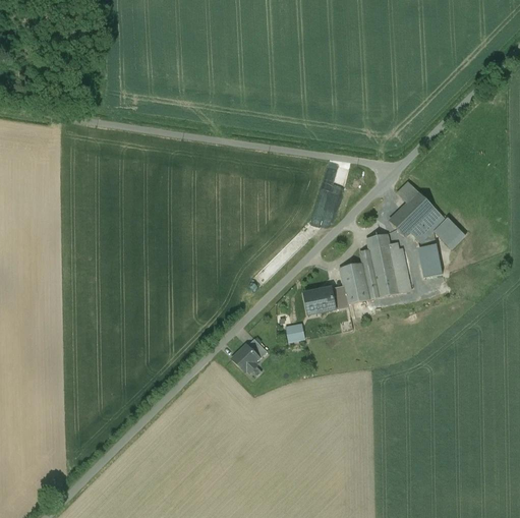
[(408,180),(397,191),(406,202),(418,190),(408,180)]
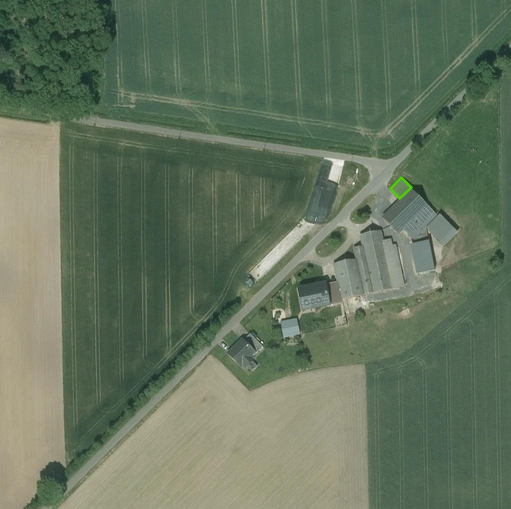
[(399,198),(382,215),(397,231),(426,203),(411,187),(399,198)]
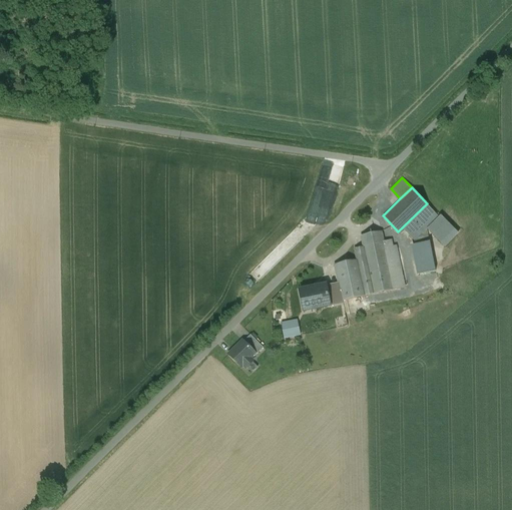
[(447,245),(462,230),(444,212),(429,226),(447,245)]
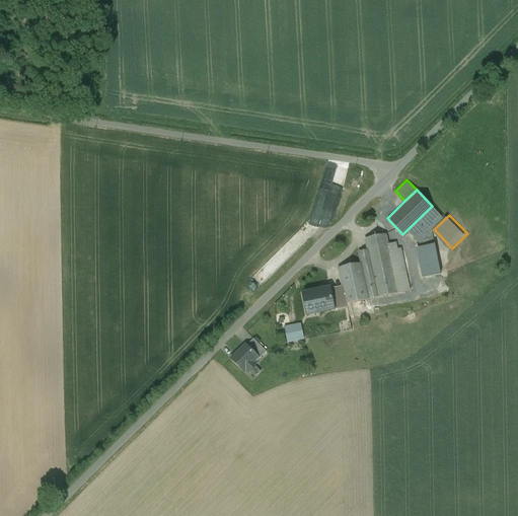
[(385,231),(365,235),(367,247),(387,243),(385,231)]
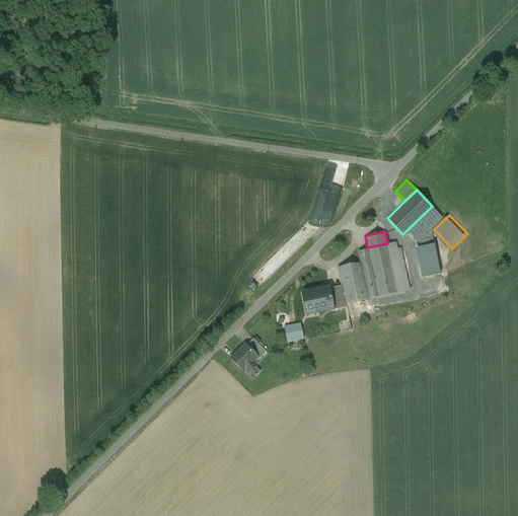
[(433,239),(415,243),(421,274),(439,271),(433,239)]
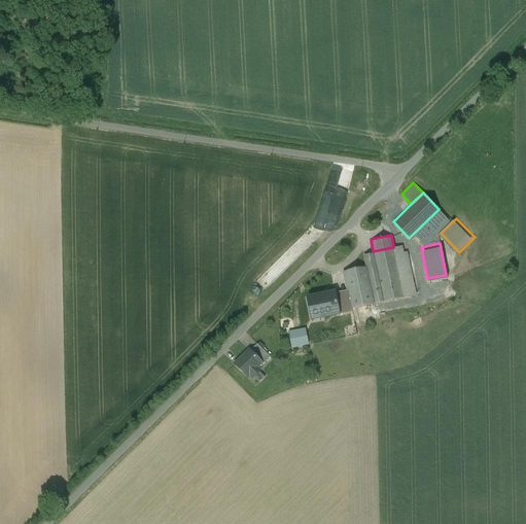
[(411,293),(400,245),(393,247),(404,294),(411,293)]
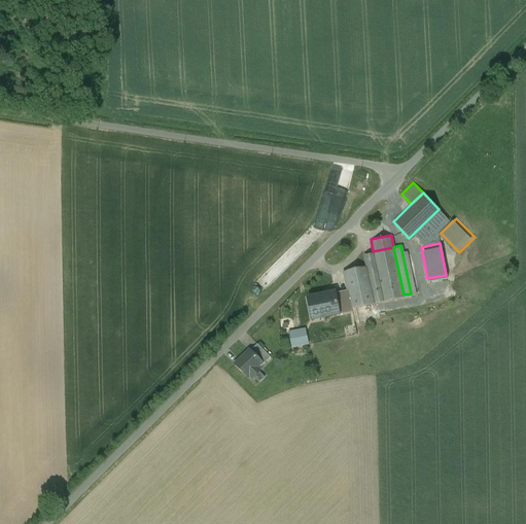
[(393,247),(373,251),(380,282),(371,284),(374,301),(404,294),(393,247)]
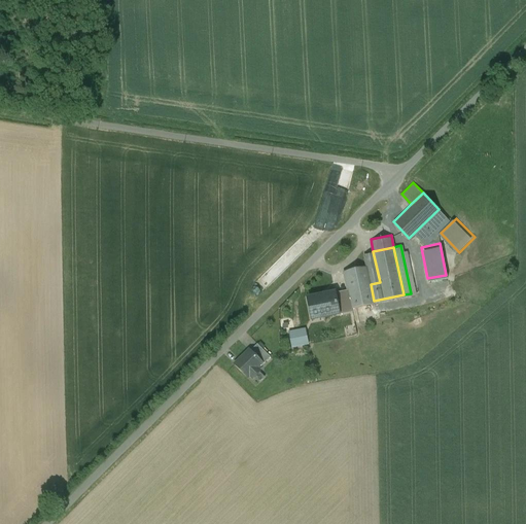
[(373,251),(363,252),(366,265),(371,284),(380,282),(373,251)]
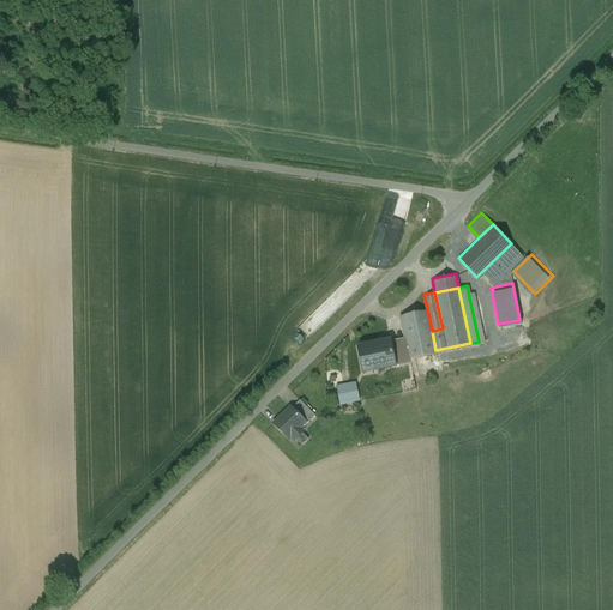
[(427,308),(400,314),(406,340),(408,356),(409,356),(436,350),(432,331),(427,308)]
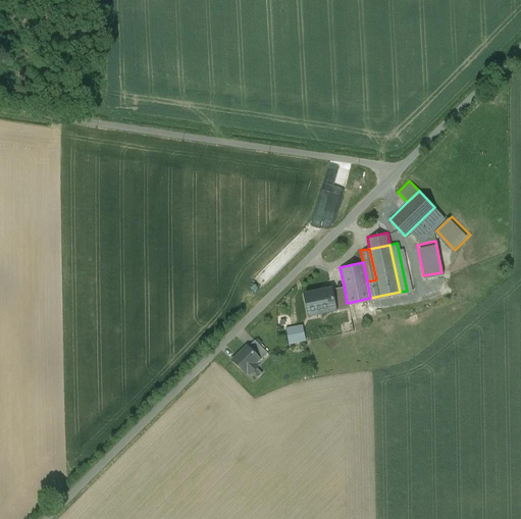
[(331,288),(308,293),(310,304),(312,313),(335,308),(332,293),(331,288)]
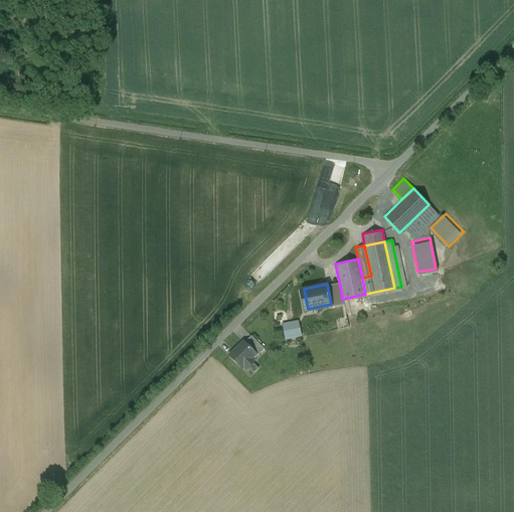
[(340,286),(328,289),(331,304),(344,301),(343,299),(342,299),(340,286)]
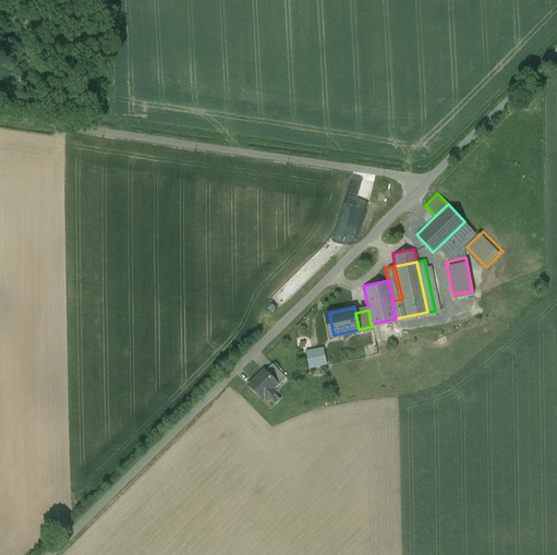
[(312,323),(305,362),(325,365),(331,325),(312,323)]
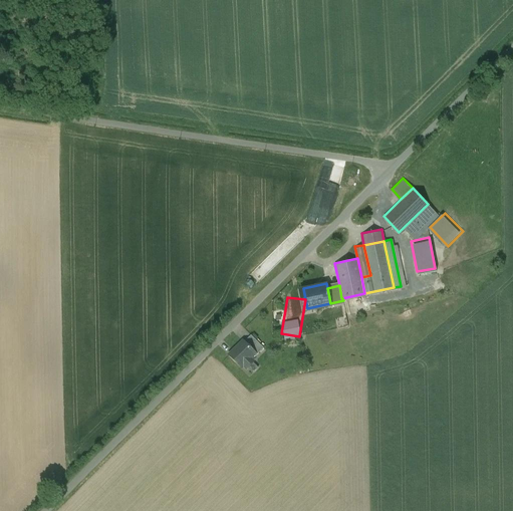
[(263,345),(250,332),(243,339),(255,351),(254,351),(256,353),(263,345)]
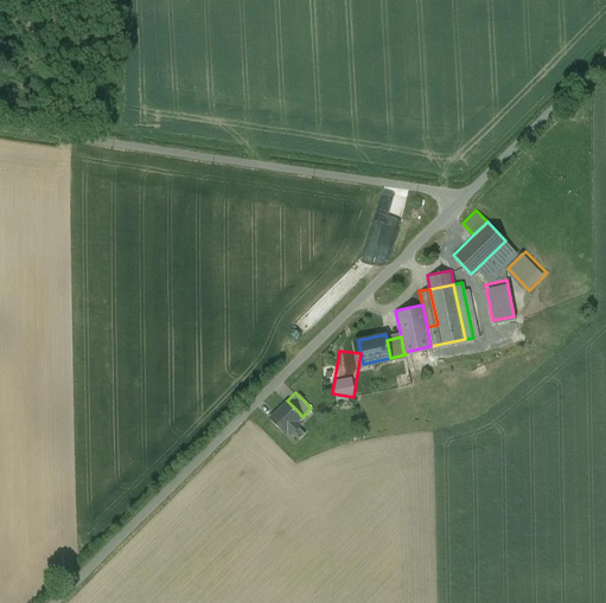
[(287,401),(282,406),(281,405),(270,416),(285,430),(287,428),(291,431),(299,424),(295,421),(300,415),(301,415),(287,401)]
